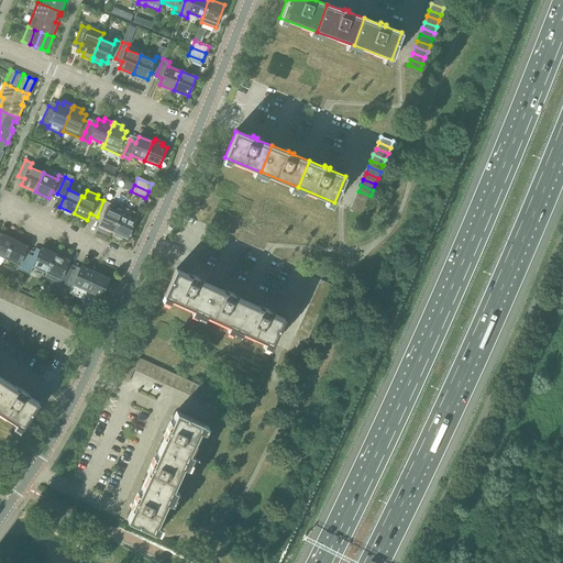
[(371,196),(359,191),(356,197),(367,202),(371,196)]
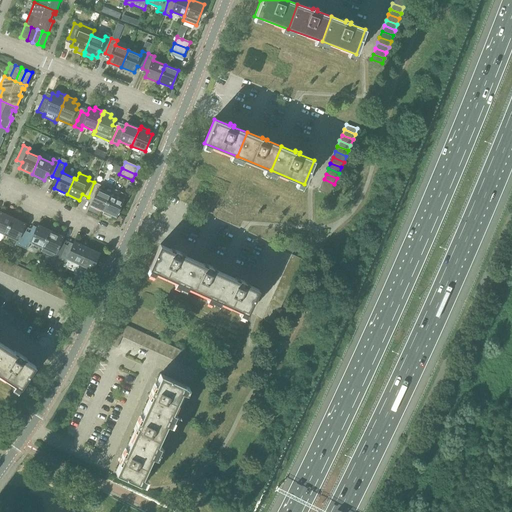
[(94,182),(88,197),(93,199),(90,205),(103,211),(111,194),(114,188),(105,184),(104,187),(100,185),(102,180),(96,177),(94,182)]
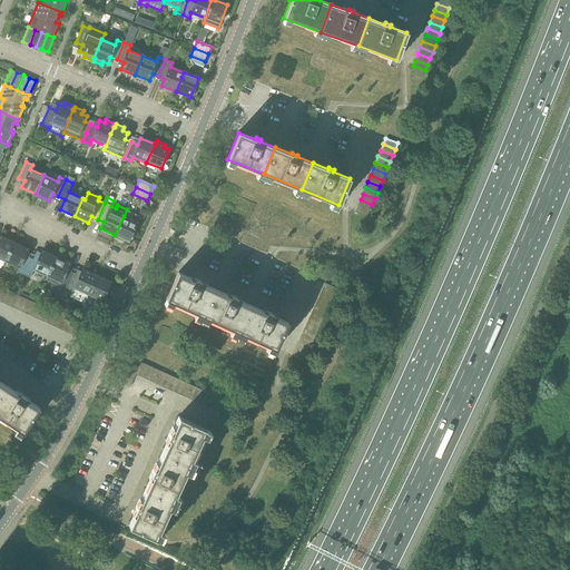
[(372,205),(361,199),(357,206),(370,210),(372,205)]
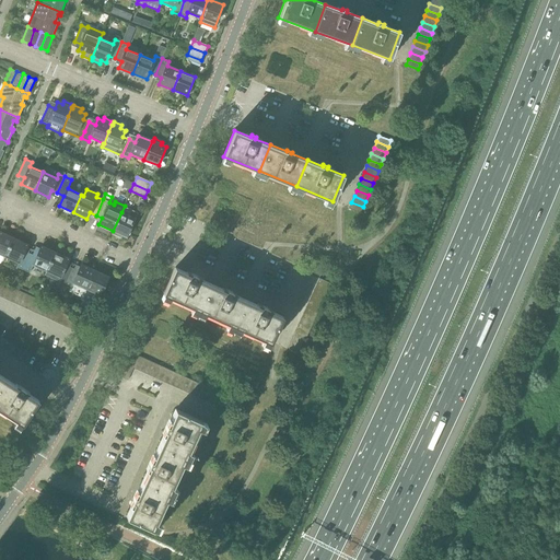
[(363,207),(351,202),(349,208),(361,213),(363,207)]
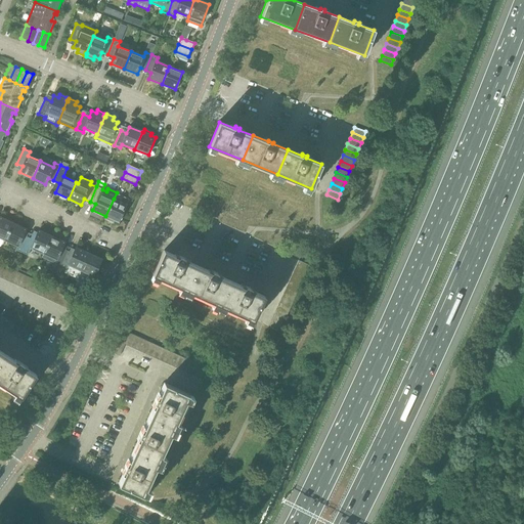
[(114,199),(105,216),(119,222),(129,199),(124,197),(121,203),(114,199)]
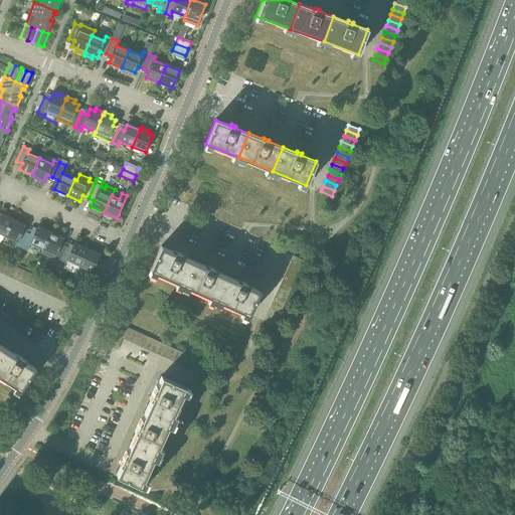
[(5,236),(12,219),(0,213),(0,233),(3,235),(5,236)]
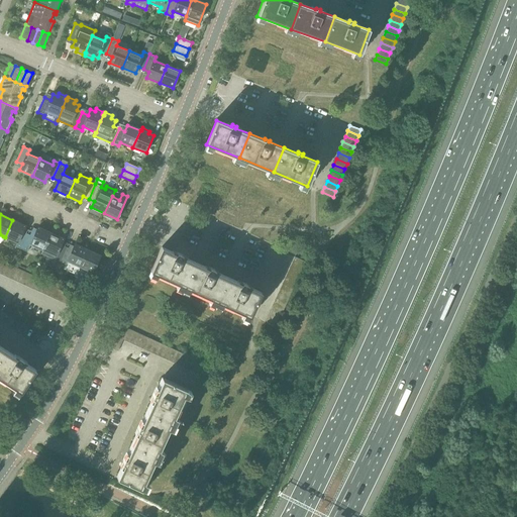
[(15,246),(21,249),(28,234),(23,231),(25,226),(12,220),(5,237),(17,242),(15,246)]
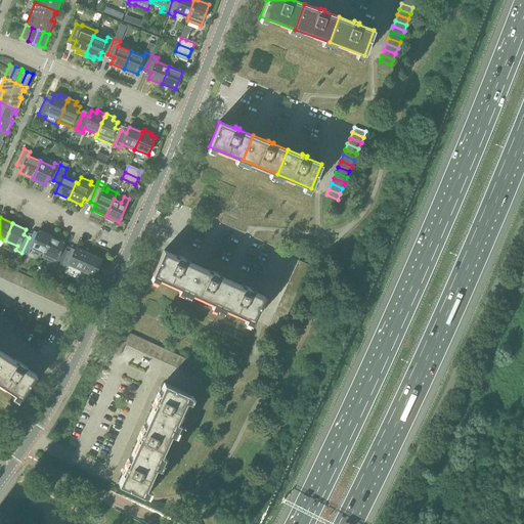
[(31,249),(44,254),(51,236),(39,230),(34,239),(29,237),(22,253),(28,256),(31,249)]
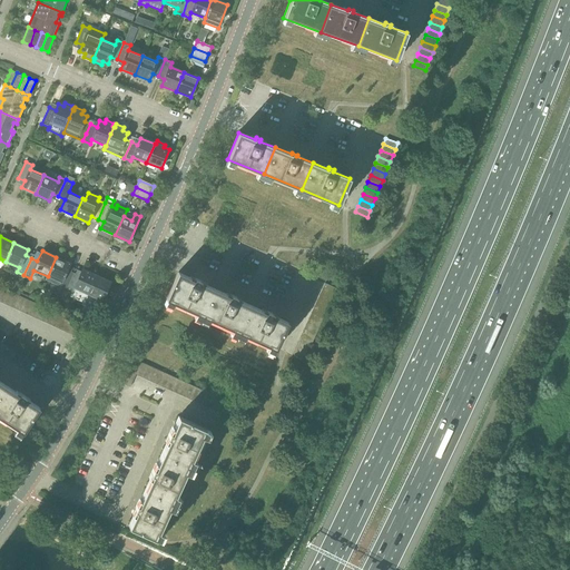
[(59,286),(66,290),(72,273),(67,271),(70,264),(56,257),(48,276),(61,283),(59,286)]
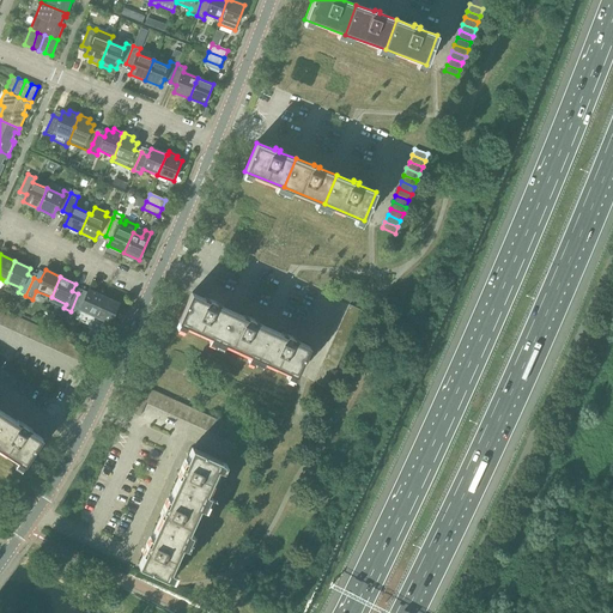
[(85,297),(78,293),(71,311),(78,315),(80,310),(95,317),(104,297),(89,290),(85,297)]
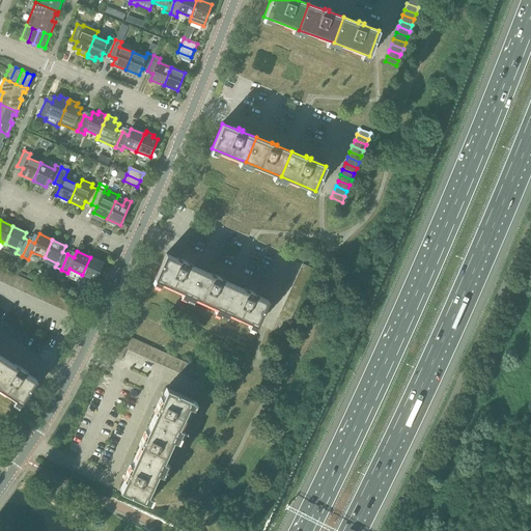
[(166,253),(155,278),(189,294),(200,269),(186,262),(187,260),(182,258),(182,260),(166,253)]
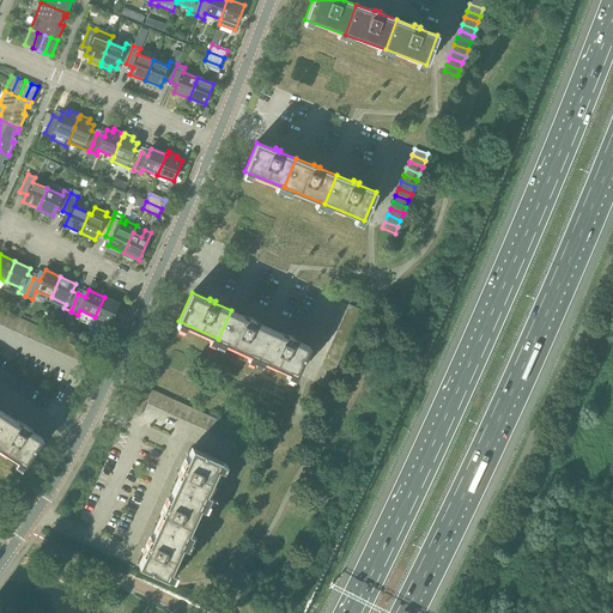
[(104,297),(95,317),(109,325),(119,304),(104,297)]
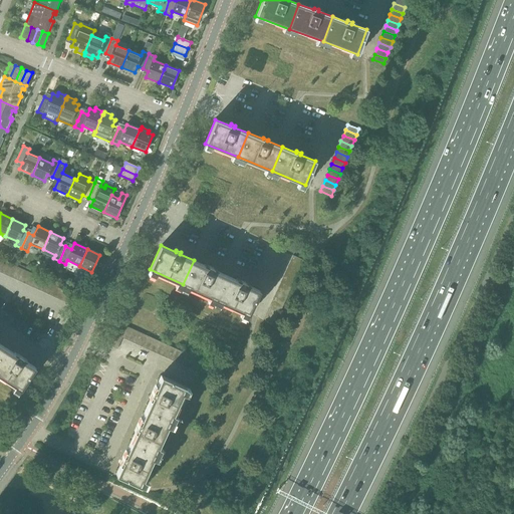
[(290,261),(301,266),(304,260),(293,255),(290,261)]
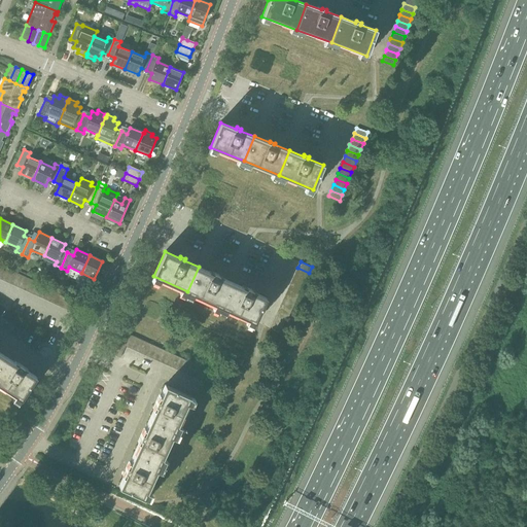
[(199,267),(187,291),(220,307),(232,282),(217,276),(218,274),(214,272),(213,274),(199,267)]
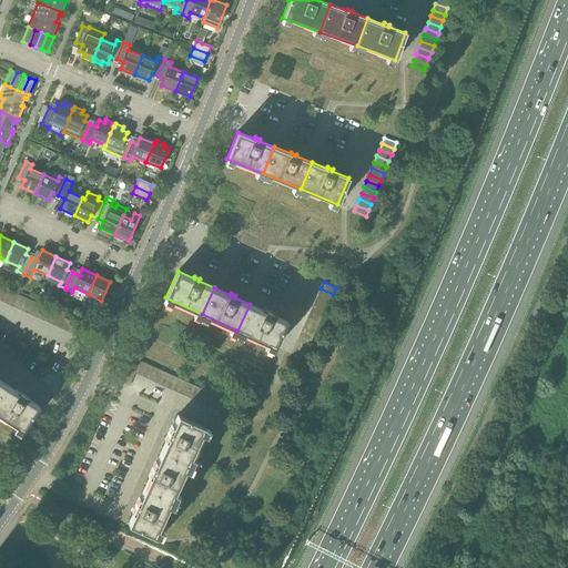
[(331,300),(333,294),(321,288),(318,294),(331,300)]
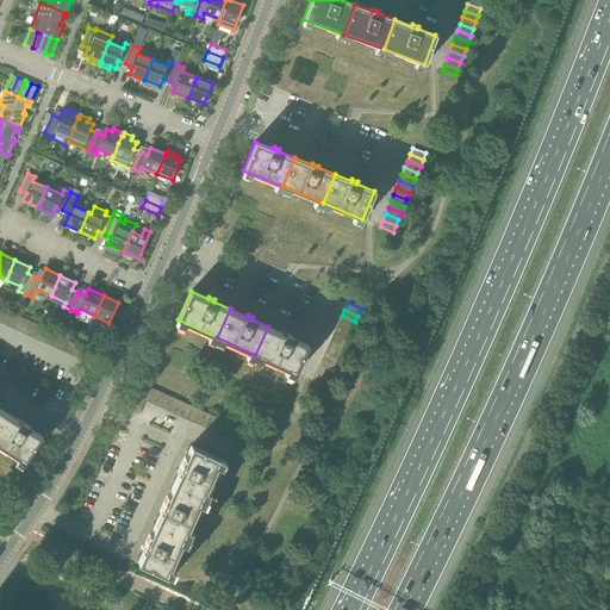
[(10,311),(4,324),(10,327),(16,315),(10,311)]
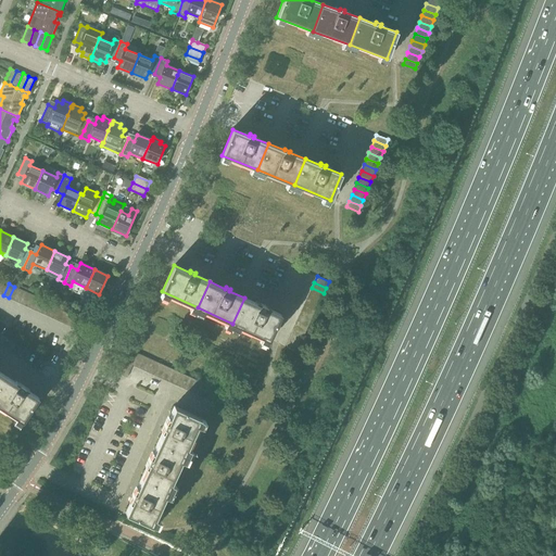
[(14,287),(9,298),(14,301),(20,289),(14,287)]
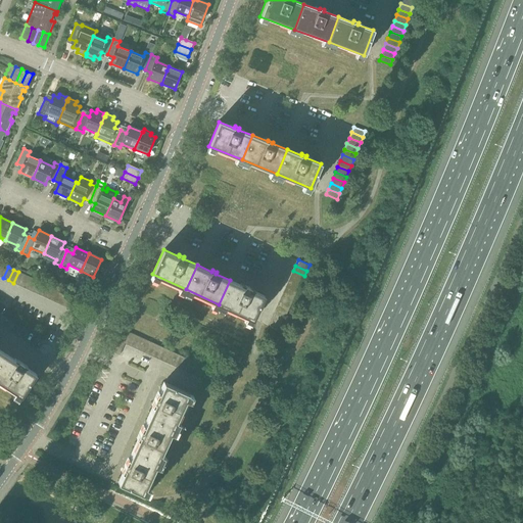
[(304,276),(293,271),(290,277),(301,282),(304,276)]
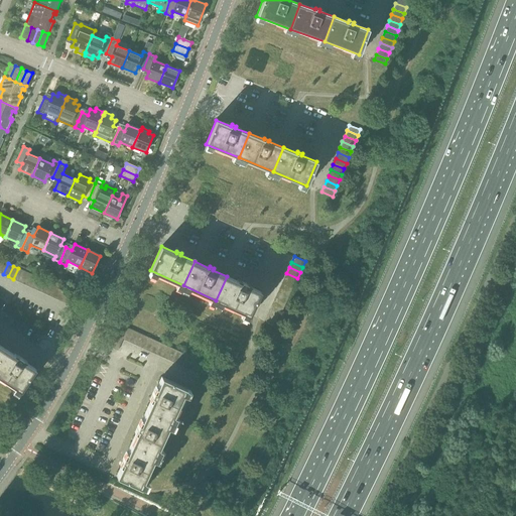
[(18,268),(13,279),(19,281),(24,271),(18,268)]
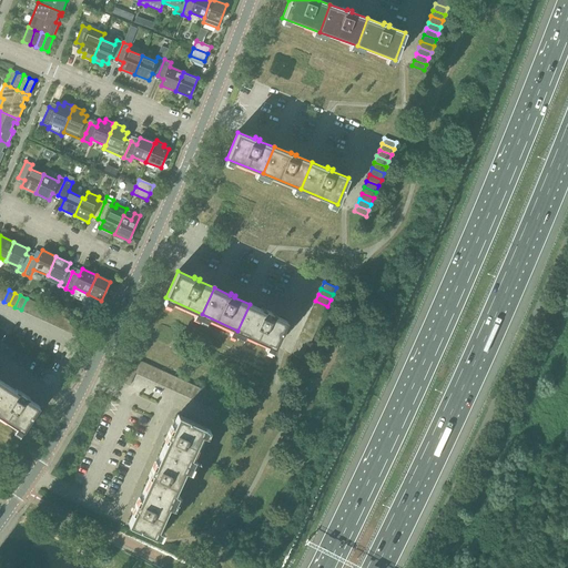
[(27,298),(21,310),(27,313),(32,301),(27,298)]
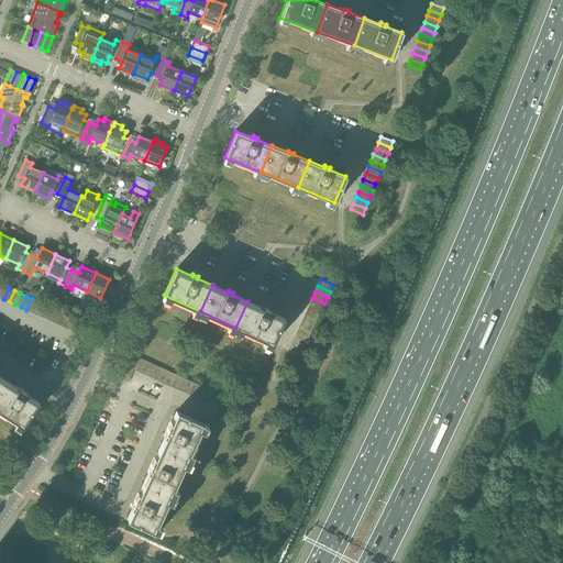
[(32,298),(26,310),(33,312),(39,301),(32,298)]
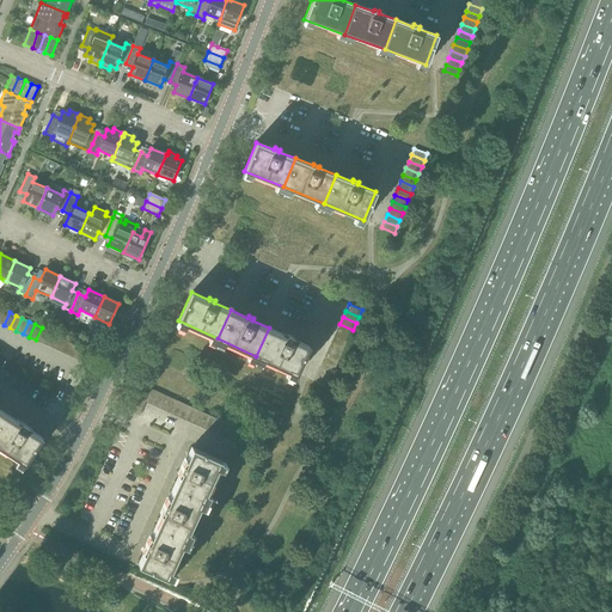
[(353,330),(340,324),(337,330),(350,336),(353,330)]
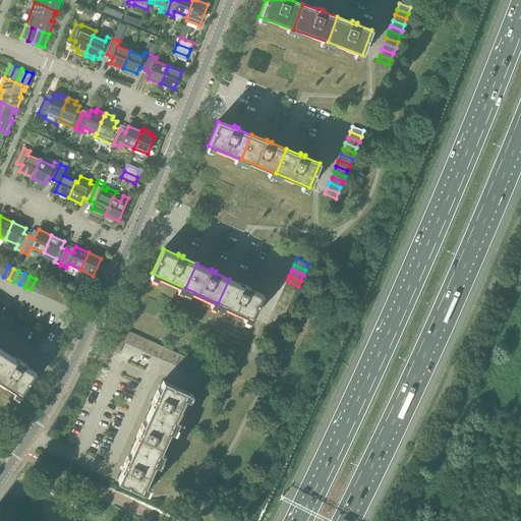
[(36,279),(31,289),(36,292),(41,281),(36,279)]
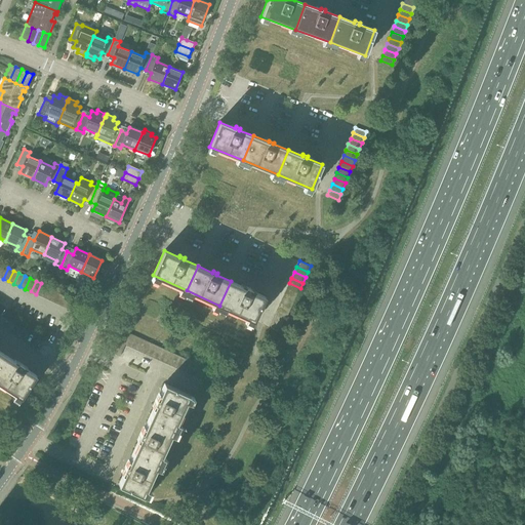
[(231,281),(219,306),(254,321),(265,296),(250,290),(251,288),(246,286),(245,287),(231,281)]
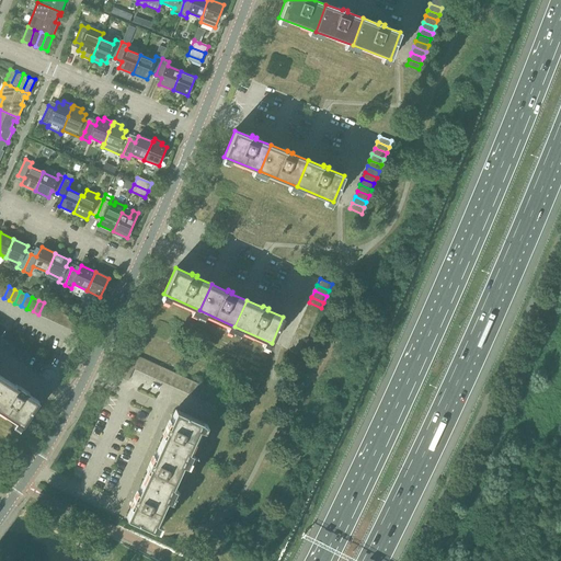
[(44,302),(38,315),(45,317),(49,306),(44,302)]
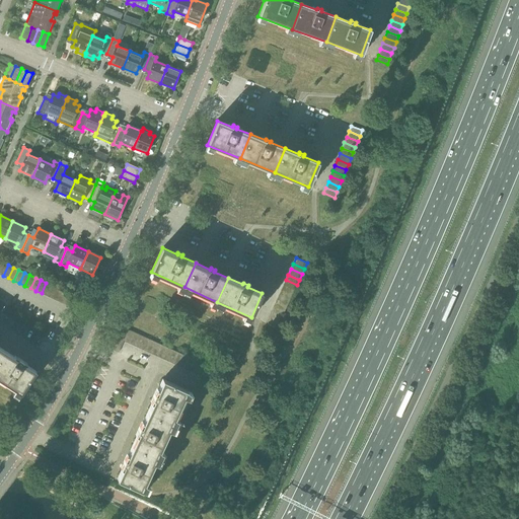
[(297,285),(286,280),(283,286),(295,291),(297,285)]
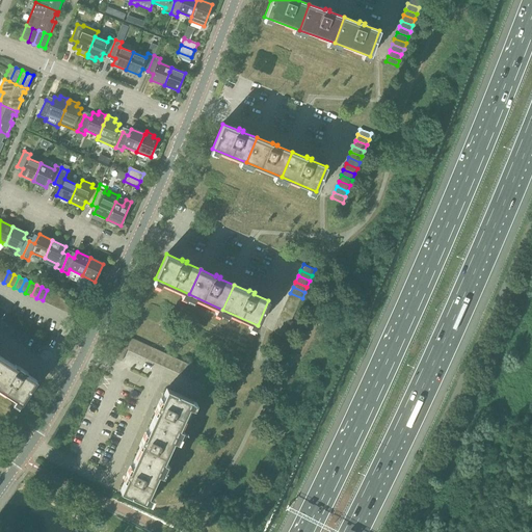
[(47,290),(43,300),(48,303),(53,292),(47,290)]
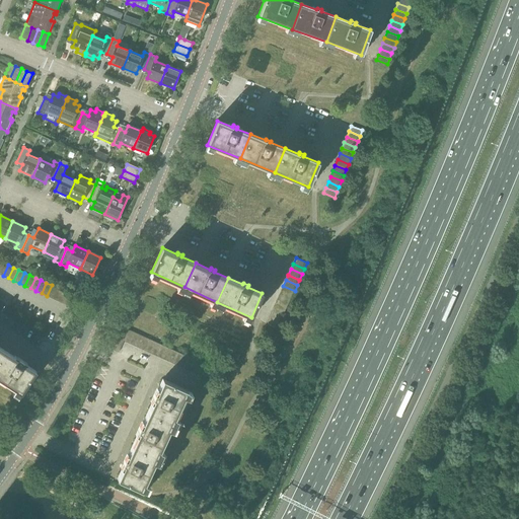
[(52,285),(47,296),(52,298),(57,288),(52,285)]
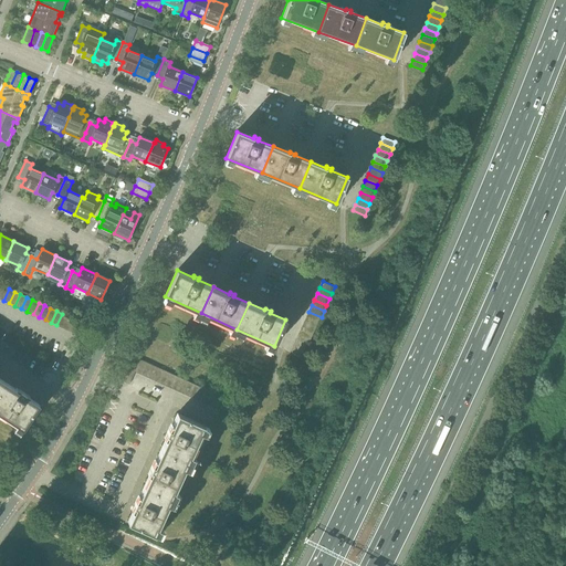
[(75,320),(80,322),(81,322),(88,325),(92,317),(79,312),(75,320)]
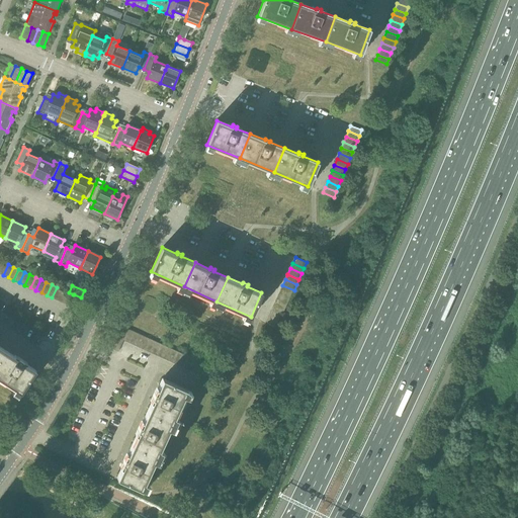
[(280,290),(291,295),(294,290),(282,285),(280,290)]
